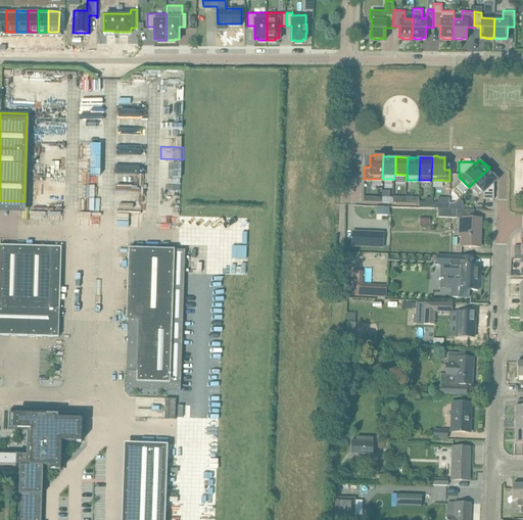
[(171,179),(180,179),(181,168),(171,168),(171,179)]
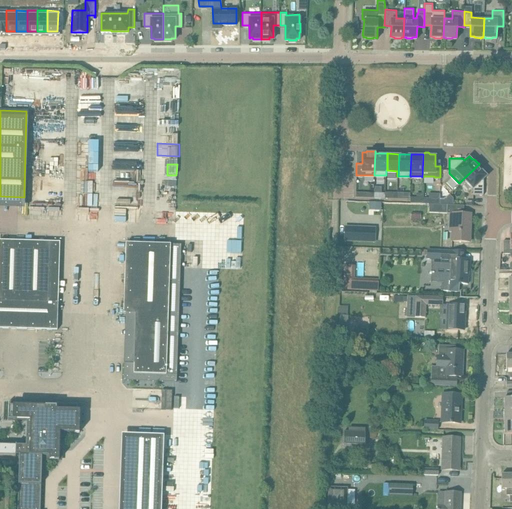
[(479,164),(464,178),(473,187),(473,193),(482,193),(483,193),(483,180),(481,178),(486,174),(483,171),(483,168),(479,164)]
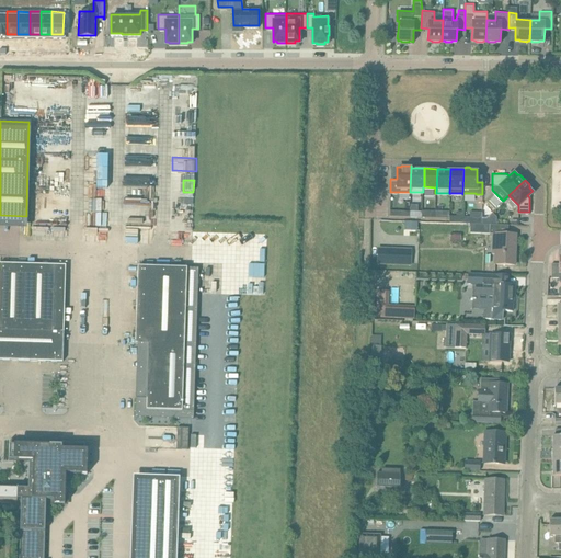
[(470,215),(469,221),(470,221),(482,221),(482,216),(482,209),(470,209),(470,215)]
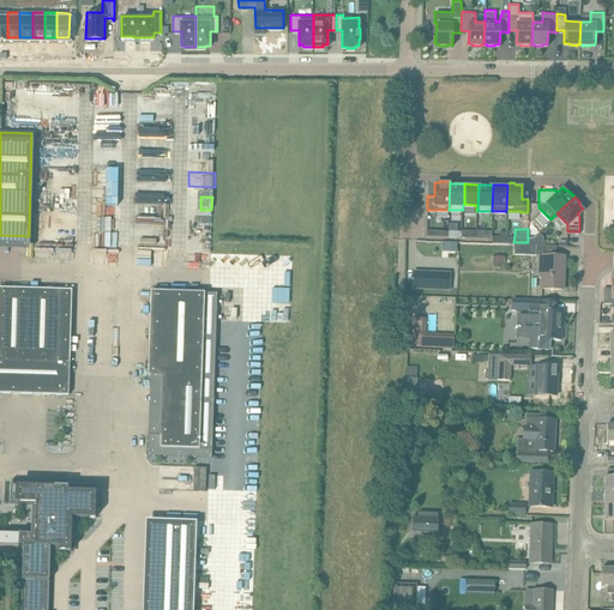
[(32,243),(32,255),(72,254),(72,242),(32,243)]
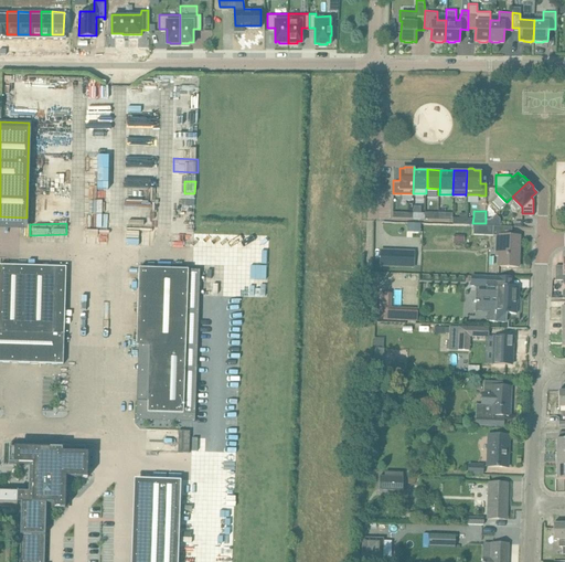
[(473,223),(473,232),(496,233),(496,254),(499,254),(498,264),(519,265),(520,234),(511,233),(512,224),(473,223)]
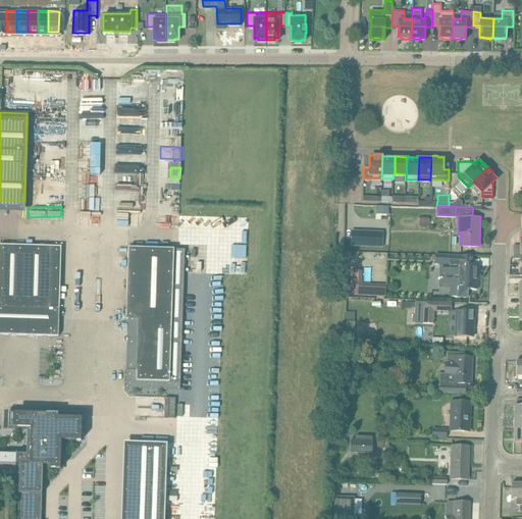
[(142,223),(142,211),(114,210),(114,222),(142,223)]
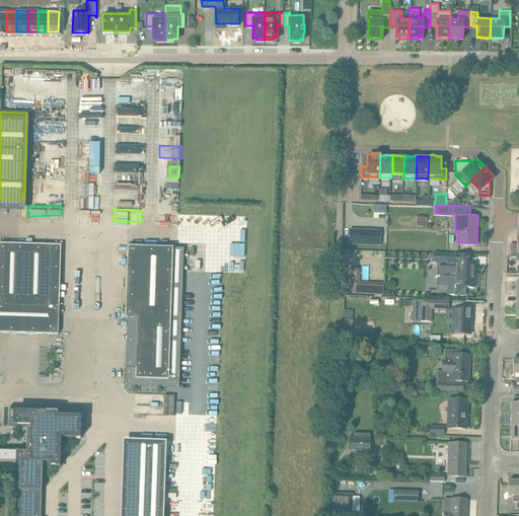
[(349,225),(348,240),(379,241),(380,226),(349,225)]
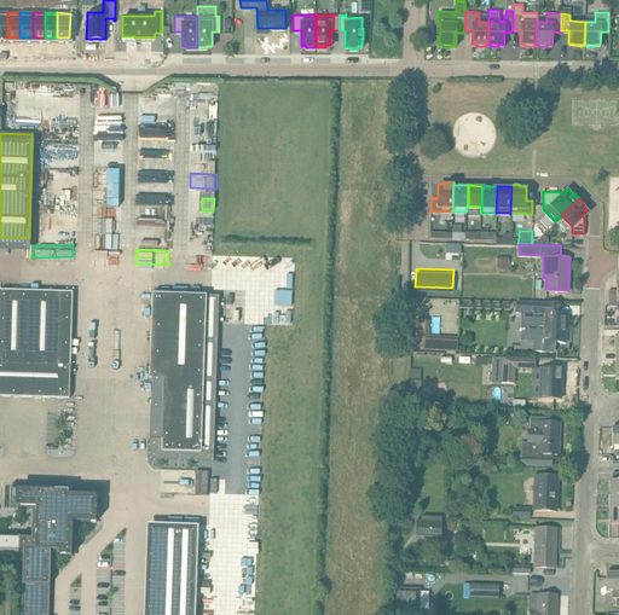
[(617,299),(618,299),(618,280),(617,282),(617,289),(608,289),(608,305),(617,305),(617,299)]
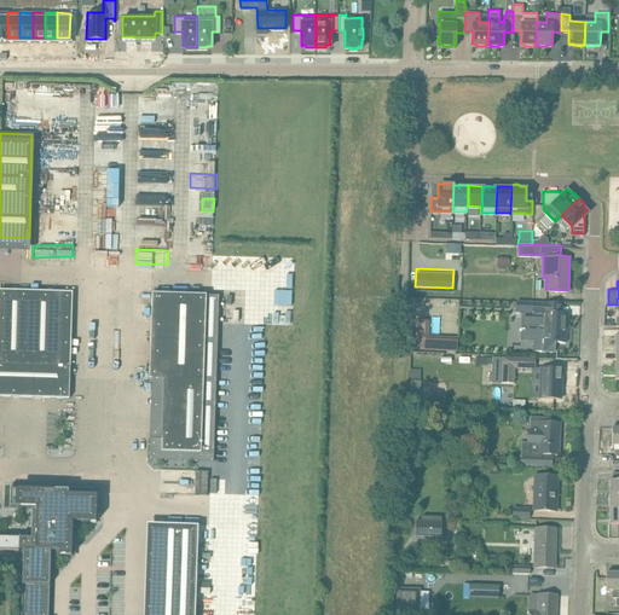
[(0,394),(69,396),(70,363),(57,361),(59,289),(0,286),(0,394)]
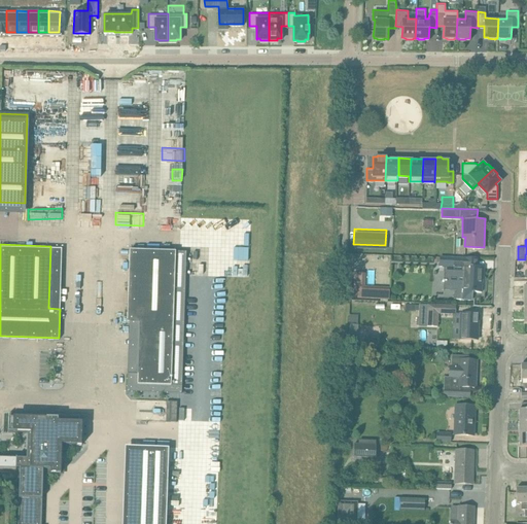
[(126,372),(126,389),(182,390),(186,249),(130,247),(128,320),(140,320),(138,372),(126,372)]
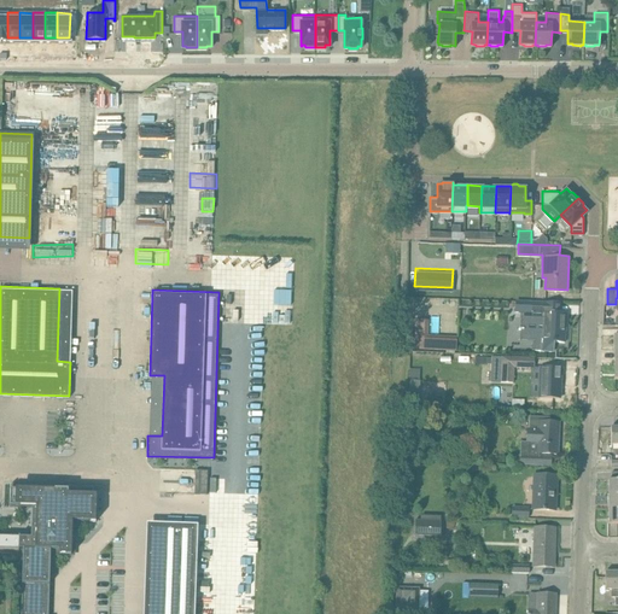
[(516,310),(538,311),(538,299),(516,298),(516,310)]
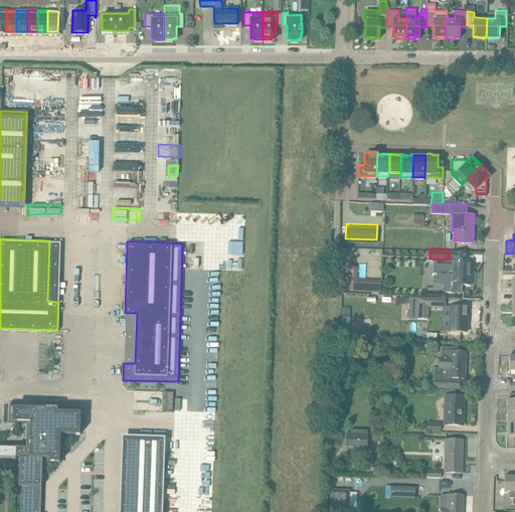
[(454,259),(453,273),(446,273),(446,283),(444,284),(444,290),(451,291),(451,292),(462,293),(462,284),(471,284),(472,260),(454,259)]
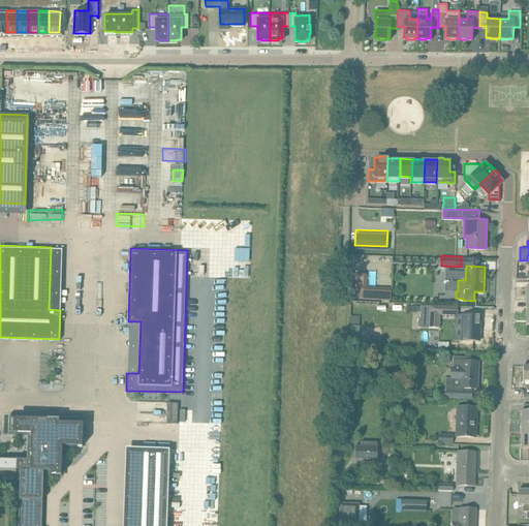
[(349,273),(348,297),(390,299),(391,286),(366,285),(367,272),(354,272),(354,273),(349,273)]
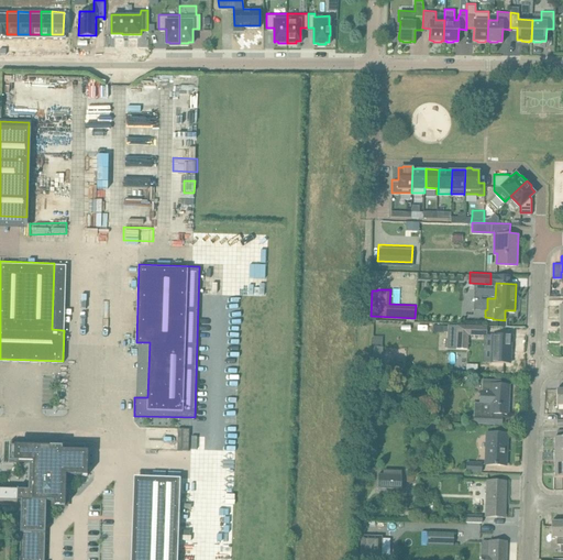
[(468,347),(470,332),(485,333),(486,325),(443,322),(443,329),(448,330),(446,346),(468,347)]
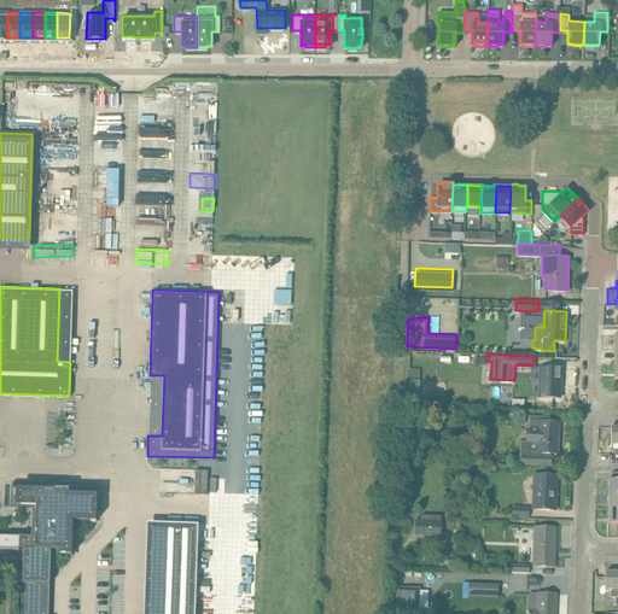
[(541,366),(540,396),(553,397),(553,396),(560,396),(560,393),(558,393),(559,379),(560,379),(561,366),(541,366)]
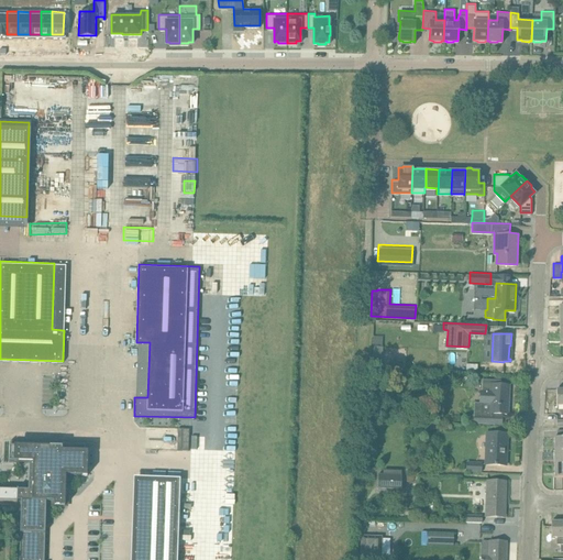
[(382,366),(383,344),(373,344),(373,366),(382,366)]
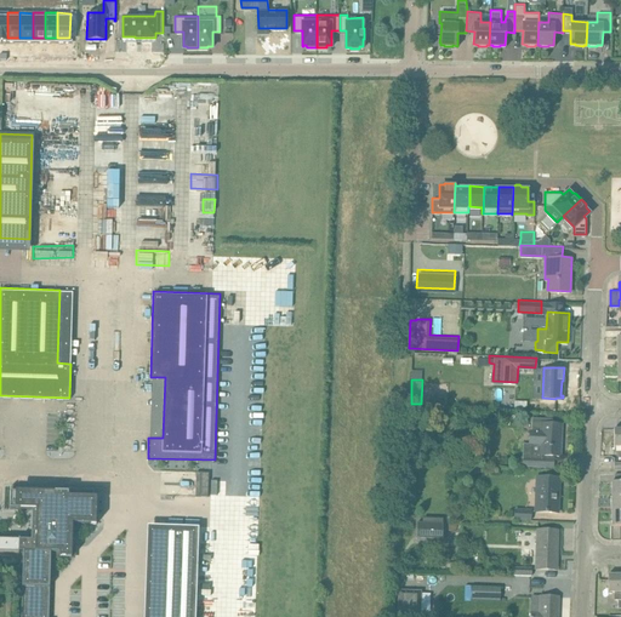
[(560,453),(560,435),(559,435),(559,423),(562,423),(562,422),(552,422),(553,417),(531,416),(531,428),(529,428),(528,441),(533,441),(531,457),(523,457),(523,464),(541,464),(541,453),(560,453)]
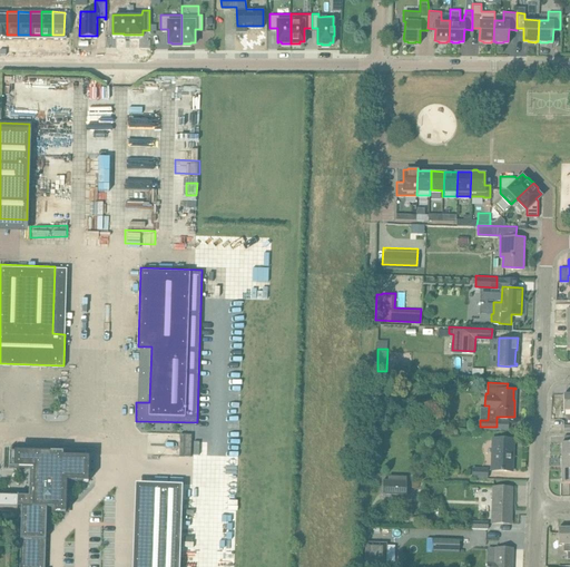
[(192,455),(192,432),(180,431),(179,453),(192,455)]
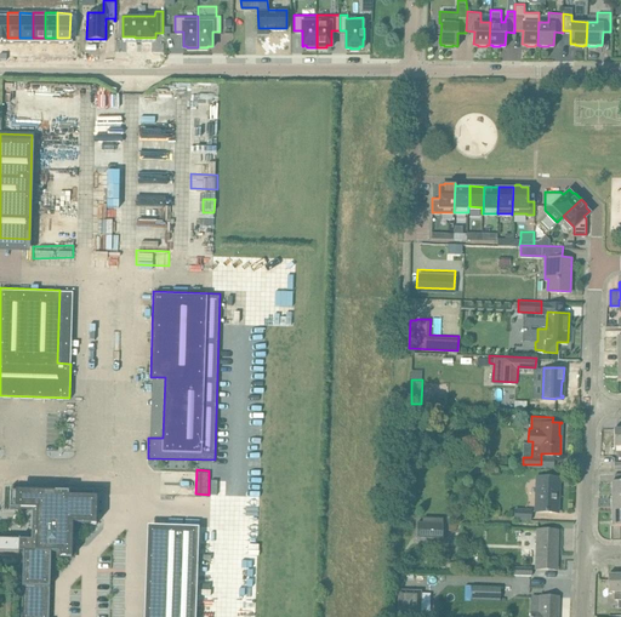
[(535,474),(534,509),(558,510),(558,509),(556,509),(557,493),(559,493),(559,475),(535,474)]
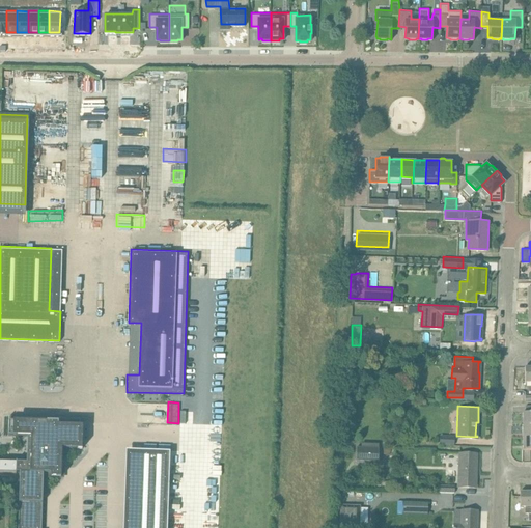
[(0,470),(16,471),(17,471),(17,470),(20,470),(18,527),(42,527),(44,475),(59,475),(60,466),(61,466),(62,446),(82,447),(83,424),(54,423),(54,420),(8,418),(8,434),(27,434),(27,460),(17,460),(17,459),(16,459),(16,460),(0,459),(0,470)]
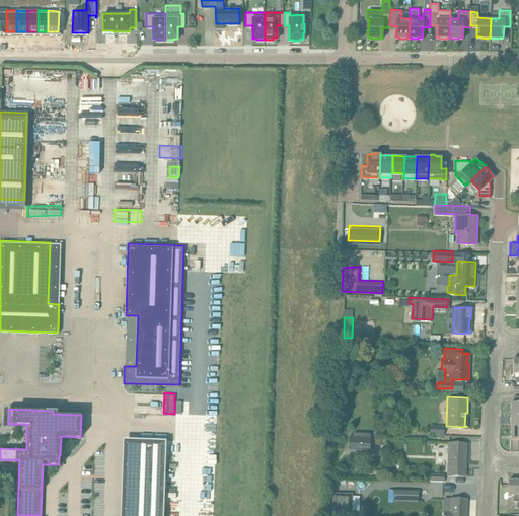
[(430,424),(430,432),(442,433),(443,425),(430,424)]
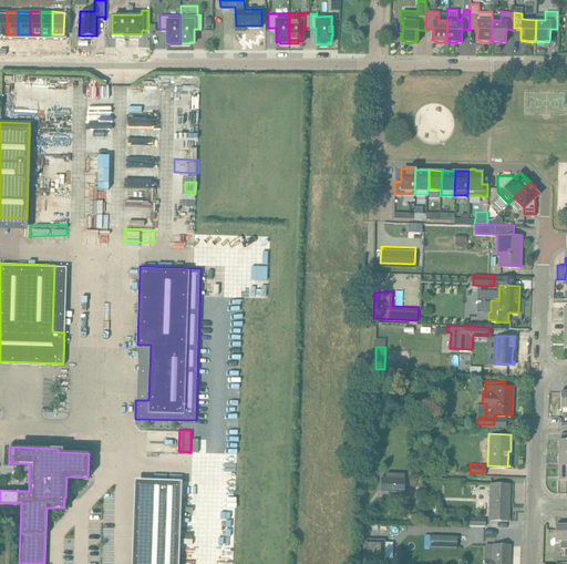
[(381,475),(380,490),(401,491),(402,483),(404,483),(404,475),(381,475)]
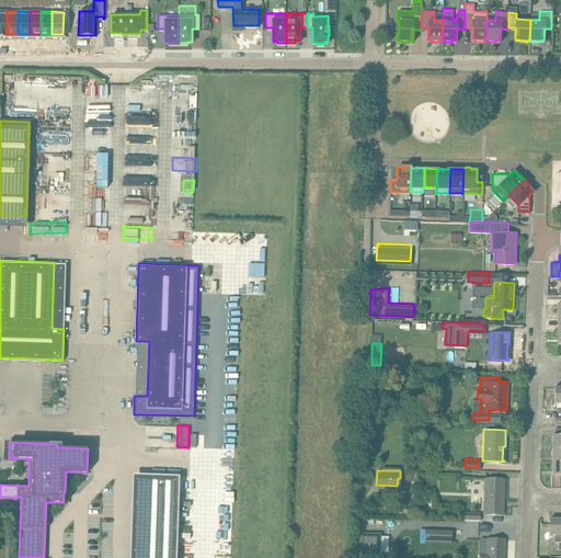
[(144,474),(140,557),(176,557),(180,475),(144,474)]
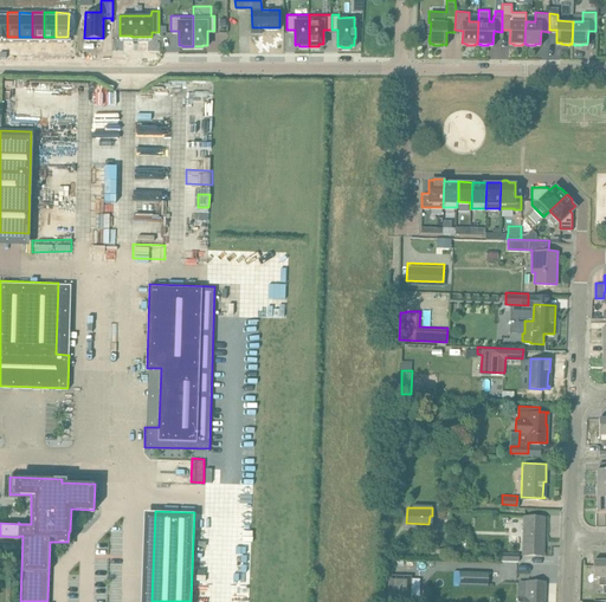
[(524,515),(523,552),(542,554),(542,551),(541,551),(542,532),(543,532),(543,516),(524,515)]
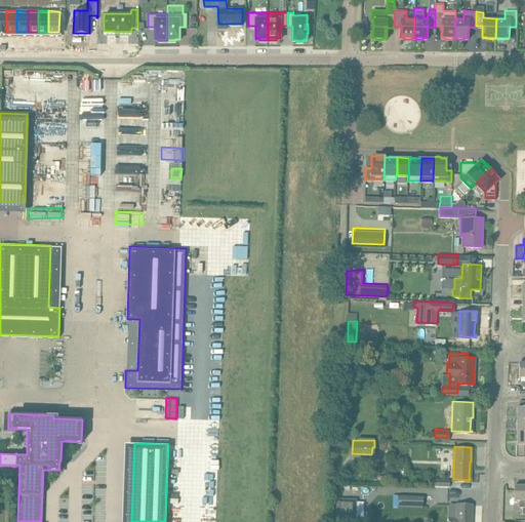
[(376,474),(376,482),(387,482),(387,474),(376,474)]
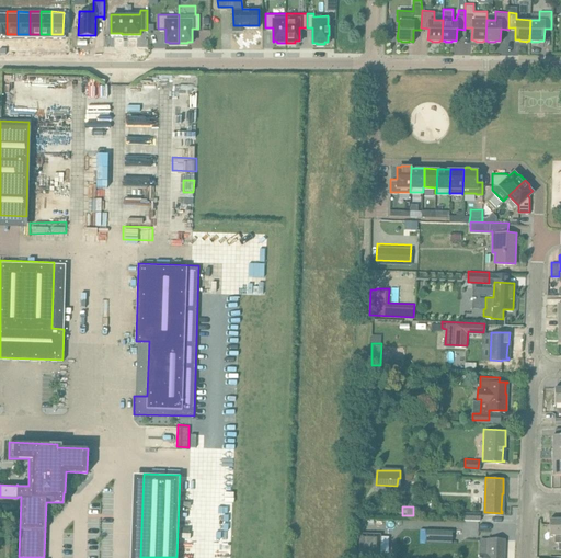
[(560,547),(560,517),(550,517),(549,517),(549,534),(554,534),(554,541),(559,541),(559,548),(560,547)]
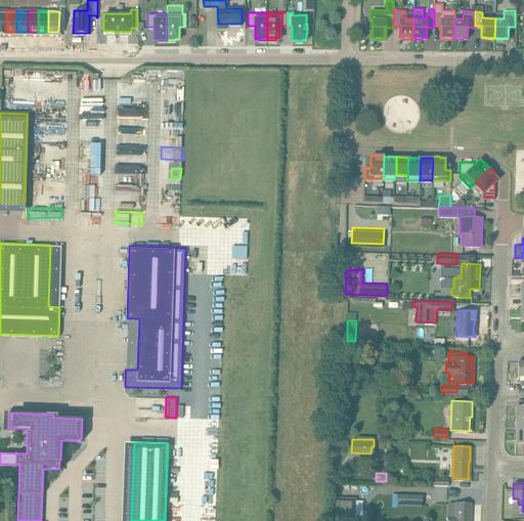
[(421,504),(421,492),(395,491),(394,503),(421,504)]
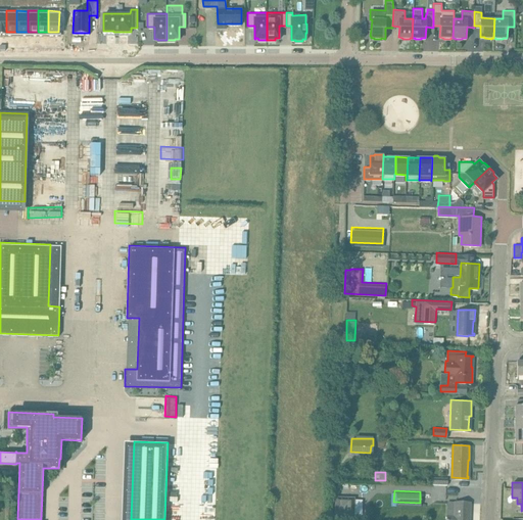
[(353,519),(354,497),(336,495),(335,518),(353,519)]
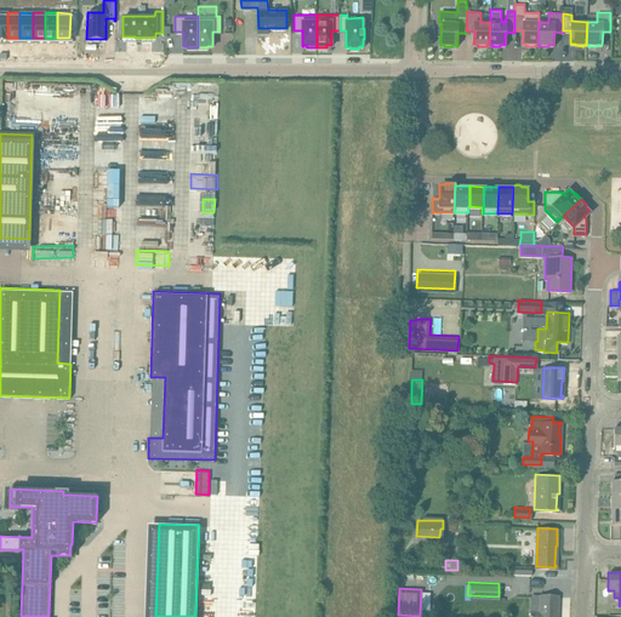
[(530,610),(529,616),(557,616),(558,594),(541,594),(541,610),(530,610)]
